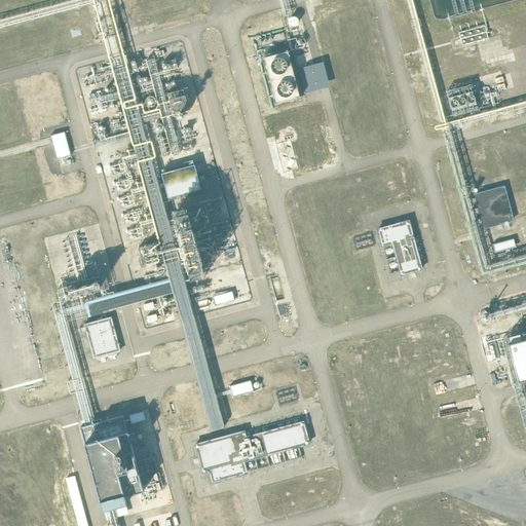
[(276,104),(300,97),(287,50),(264,57),(276,104)]
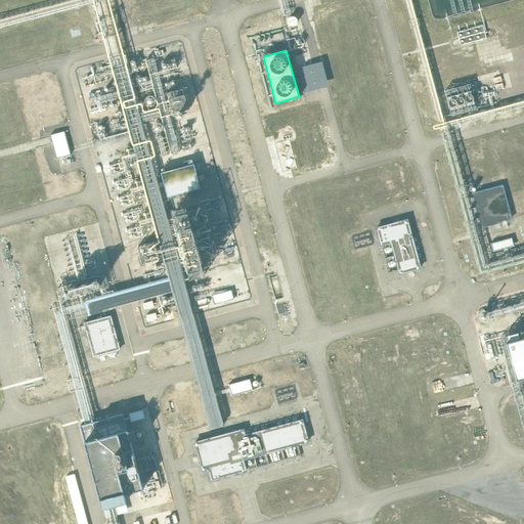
[(304,93),(319,89),(328,87),(321,62),(298,69),(304,93)]
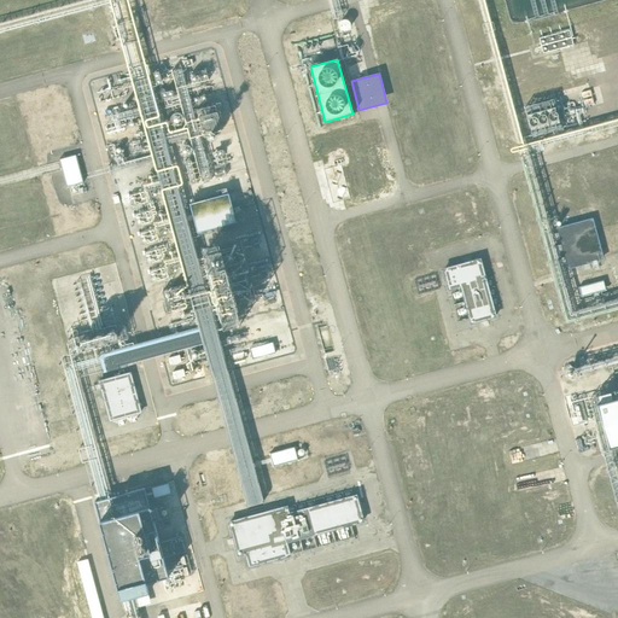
[(66,186),(83,182),(76,156),(60,159),(66,186)]
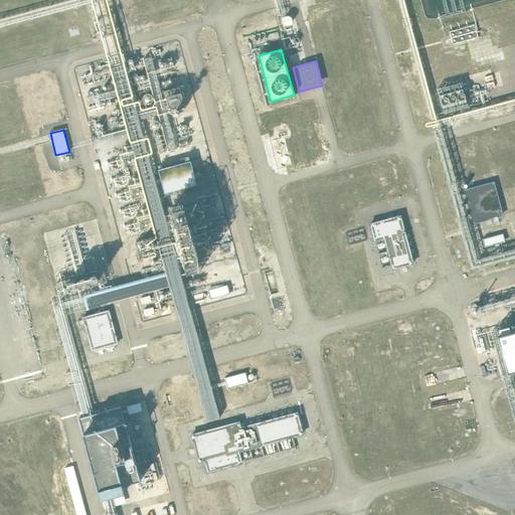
[(158,139),(151,140),(153,151),(160,150),(158,139)]
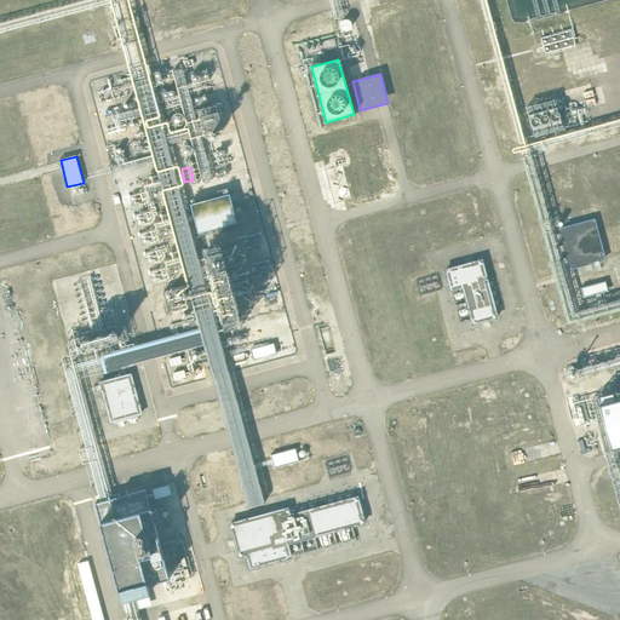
[(199,234),(236,223),(229,194),(190,205),(199,234)]
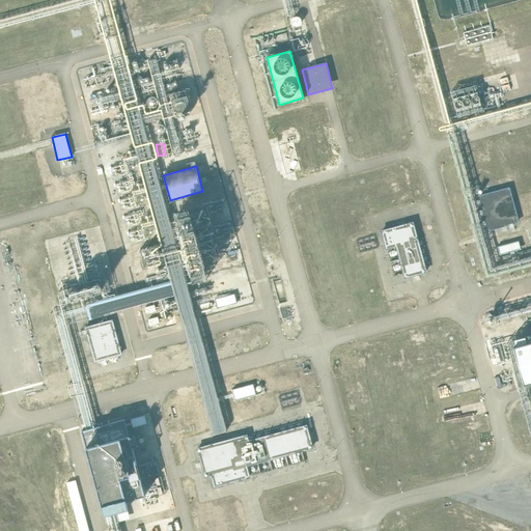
[(487,231),(519,223),(509,188),(478,196),(487,231)]
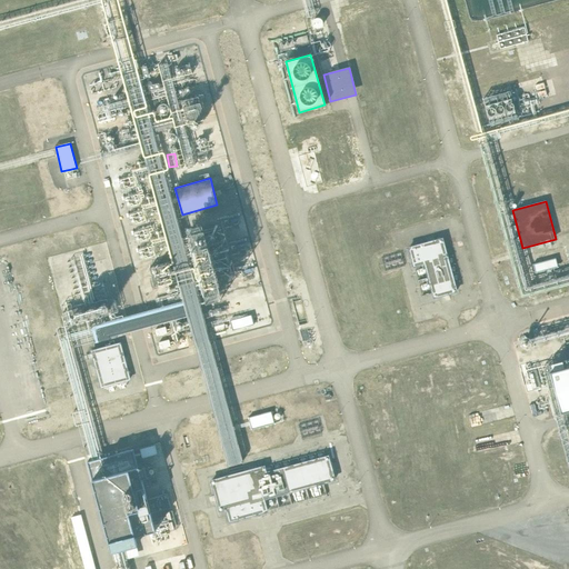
[(457,292),(442,238),(407,248),(412,268),(423,265),(432,299),(457,292)]
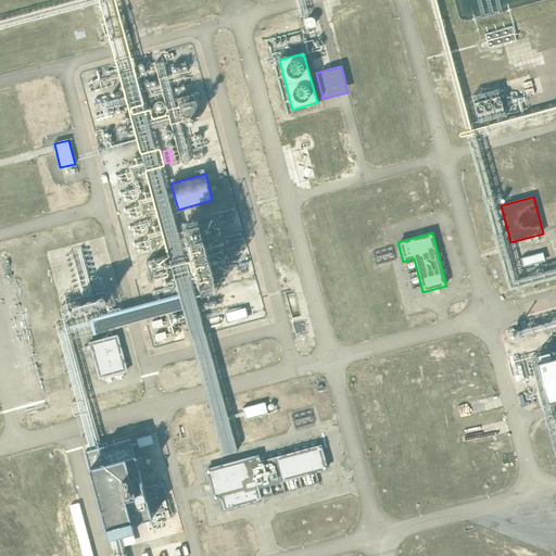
[(522,267),(544,262),(542,253),(520,260),(522,267)]
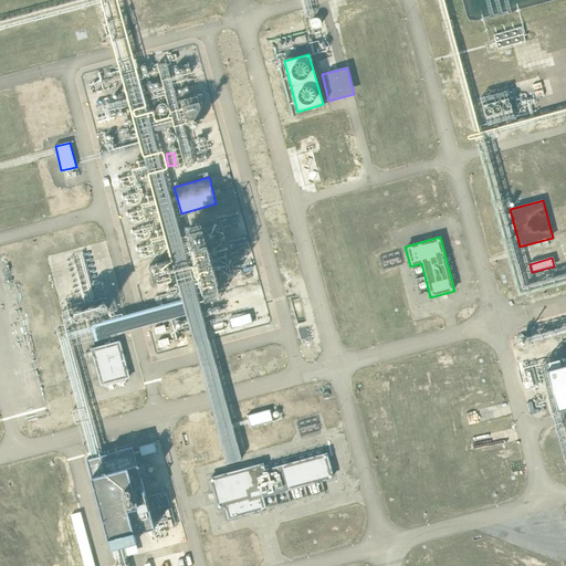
[(231,328),(252,323),(249,313),(229,318),(231,328)]
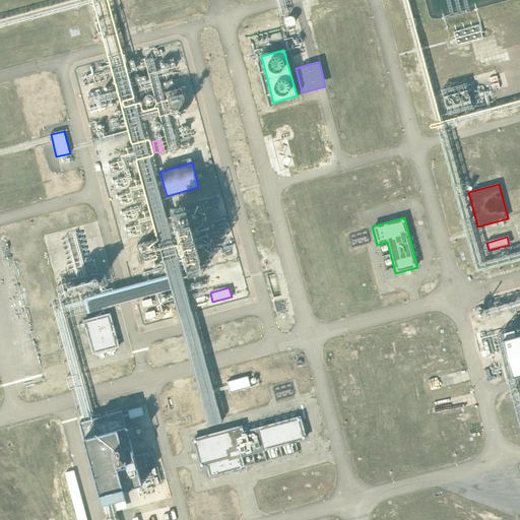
[(205,297),(195,299),(197,307),(206,304),(205,297)]
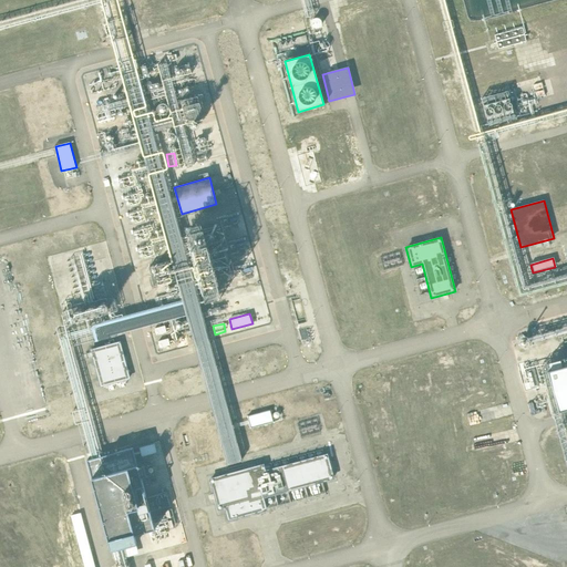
[(316,323),(308,325),(309,336),(317,334),(316,323)]
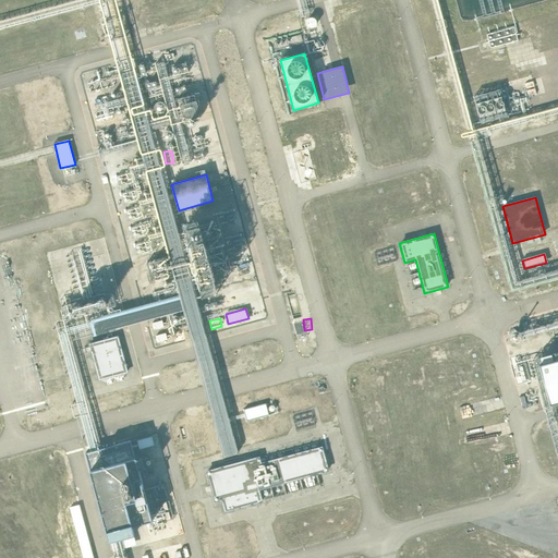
[(162,329),(166,339),(176,336),(172,326),(162,329)]
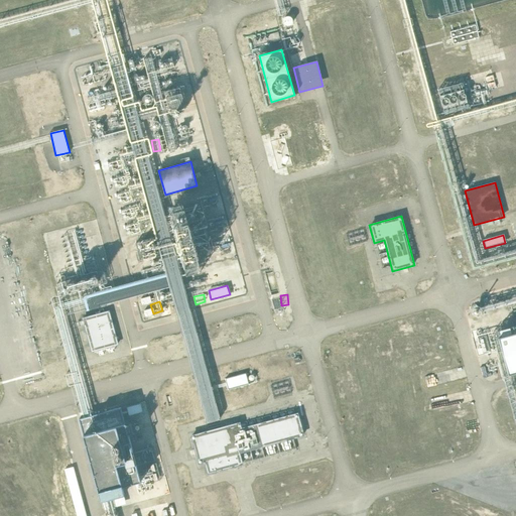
[(91,352),(118,345),(109,310),(82,318),(91,352)]
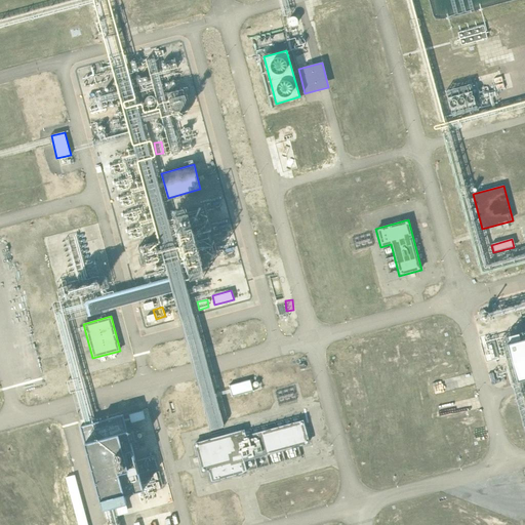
[(519,381),(524,379),(524,338),(507,344),(517,381),(519,381)]
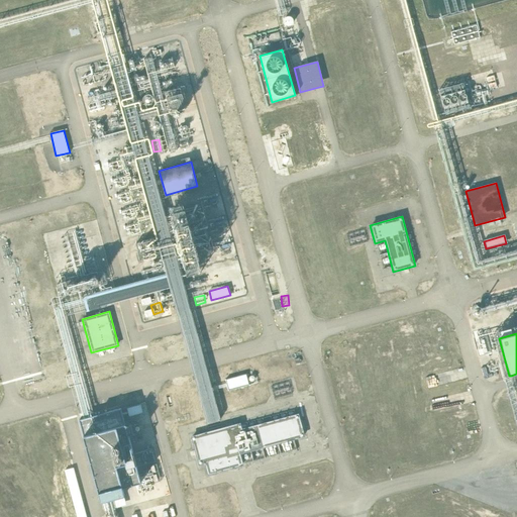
[(228,390),(249,385),(246,375),(226,380),(228,390)]
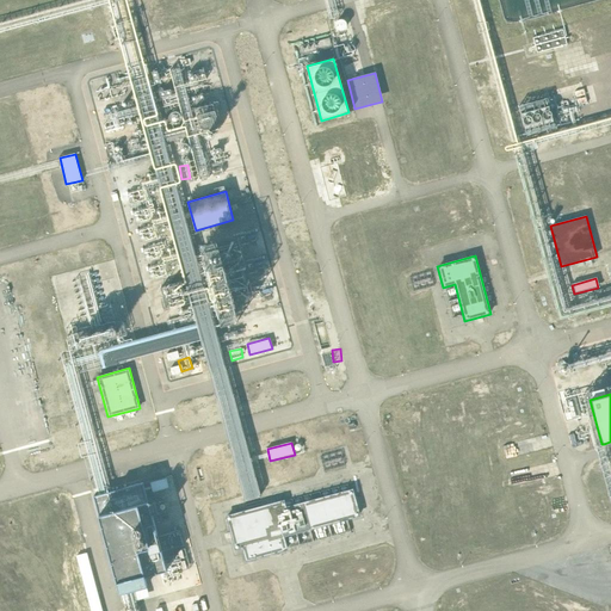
[(162,487),(178,483),(176,473),(160,477),(162,487)]
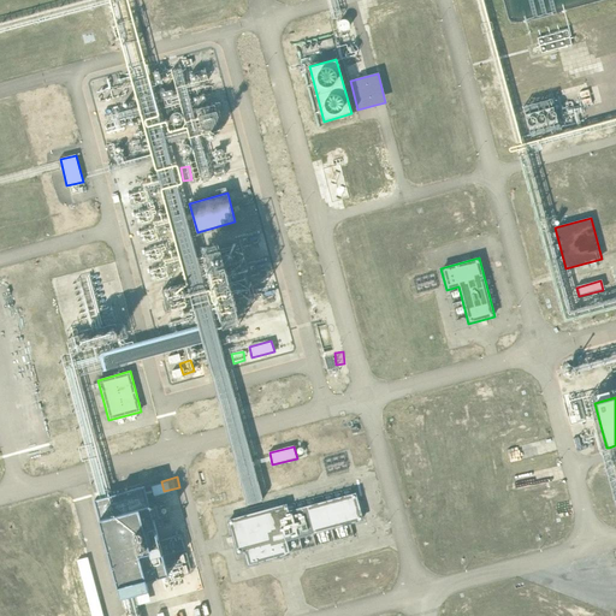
[(144,486),(93,501),(118,597),(149,590),(147,581),(167,575),(144,486)]
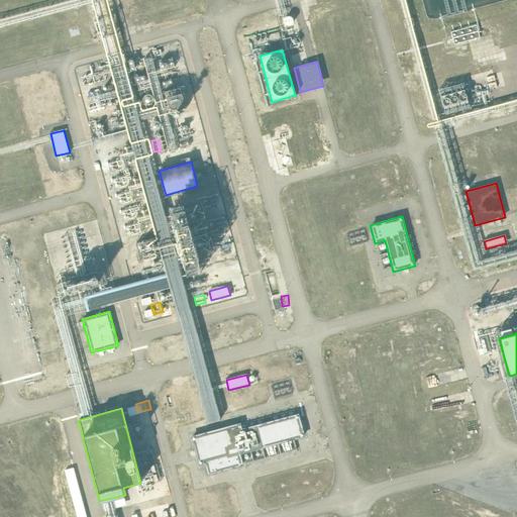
[(305,437),(299,413),(241,428),(240,422),(218,428),(191,435),(198,466),(205,464),(207,476),(243,466),(240,453),(305,437)]
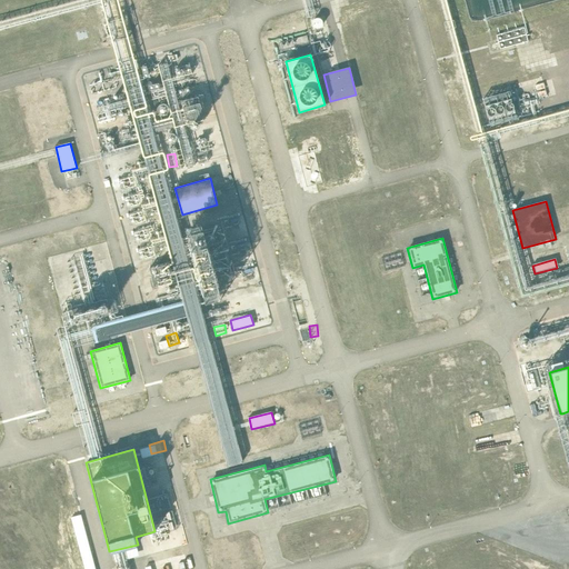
[(155,479),(162,477),(159,467),(146,471),(148,478),(147,478),(153,499),(160,497),(155,479)]
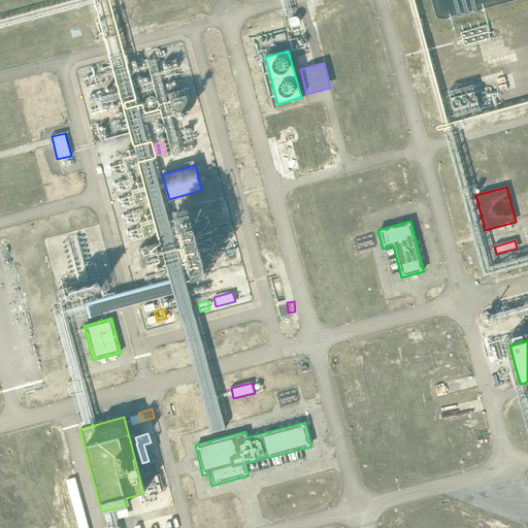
[(398,473),(392,474),(386,475),(388,487),(401,485),(398,473)]
